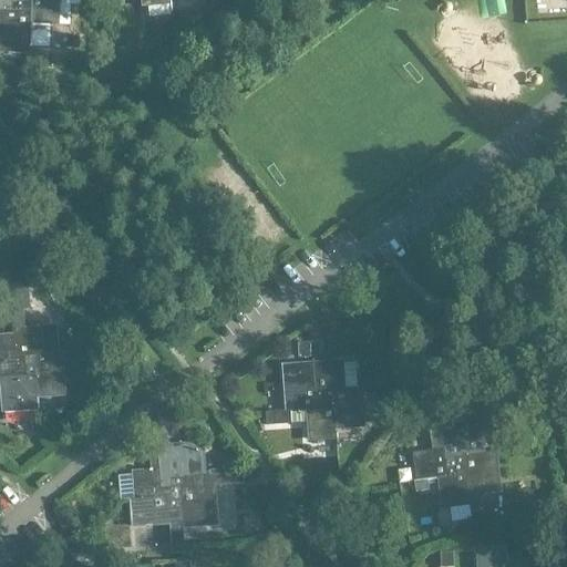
[(0,0),(0,12),(1,13),(19,13),(20,4),(11,4),(11,0),(0,0)]
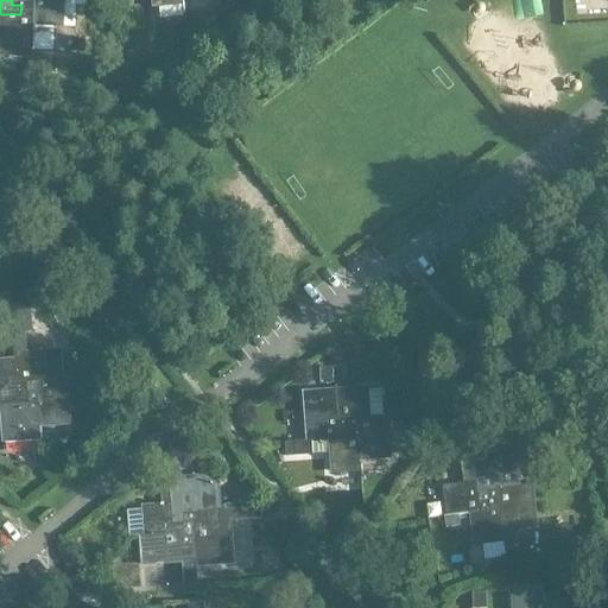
[(20,0),(21,5),(32,5),(31,26),(59,27),(59,0),(20,0)]
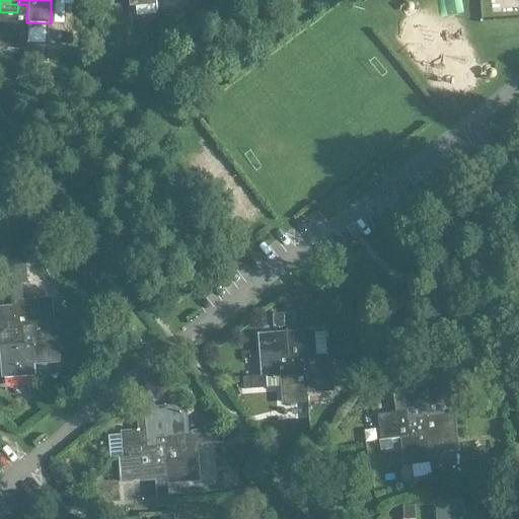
[(468,0),(448,0),(451,24),(470,22),(468,0)]
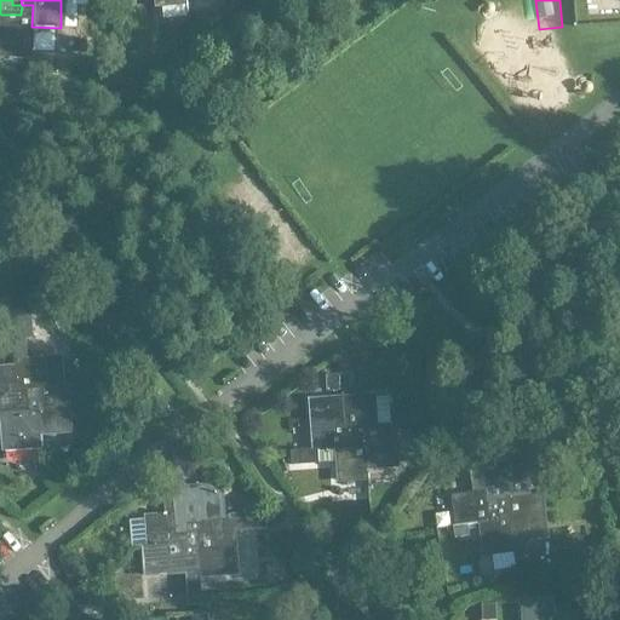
[(0,13),(0,46),(30,47),(32,27),(33,5),(22,5),(21,15),(1,15),(0,13)]
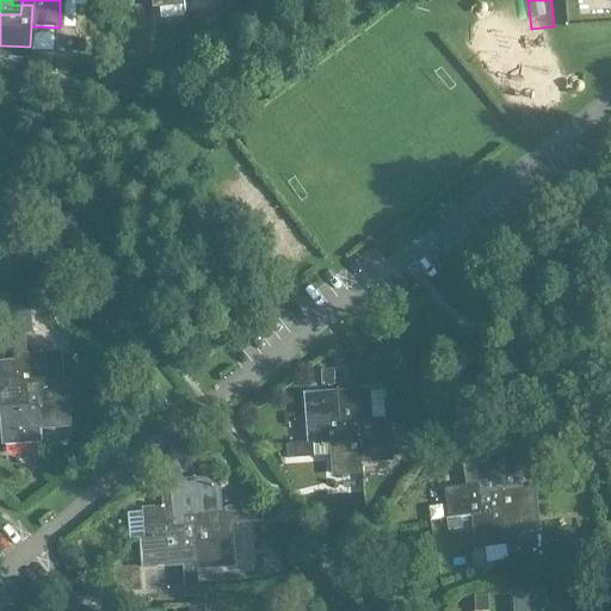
[(60,355),(14,358),(16,378),(17,397),(28,396),(26,386),(48,383),(62,382),(60,355)]
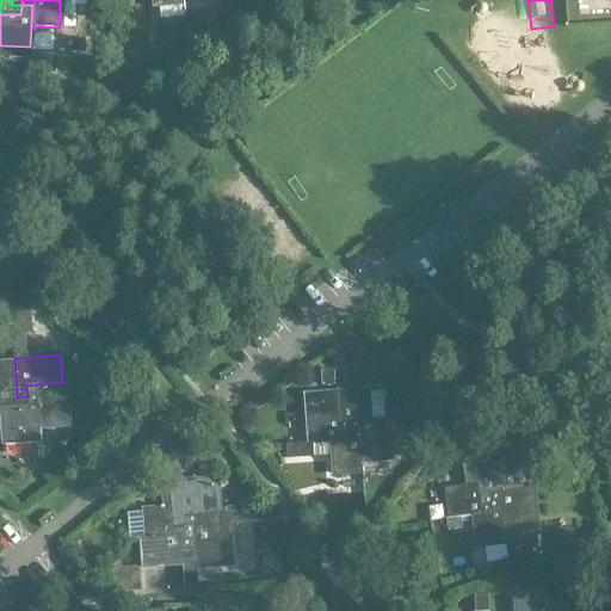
[(16,378),(0,378),(0,408),(1,408),(10,407),(28,406),(28,396),(17,397),(16,378)]
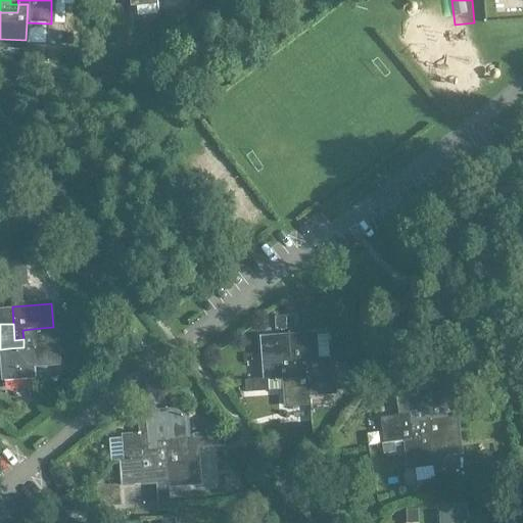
[(76,325),(60,327),(60,332),(63,334),(83,333),(85,330),(84,325),(76,325)]
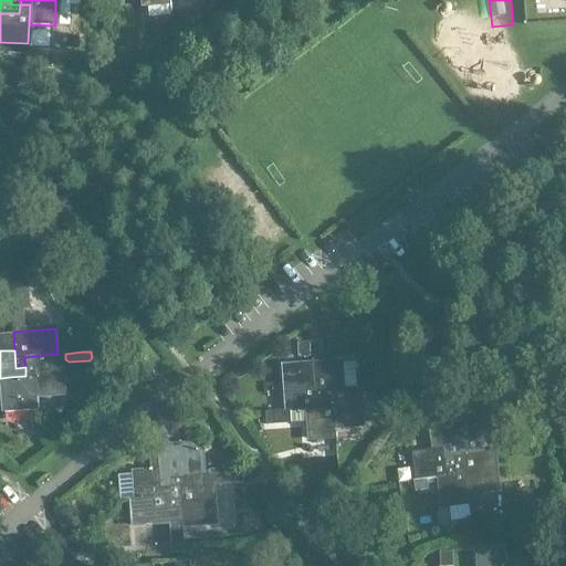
[(44,355),(24,357),(25,367),(34,366),(37,386),(37,392),(53,391),(53,385),(63,384),(61,357),(62,357),(62,354),(61,354),(44,355)]
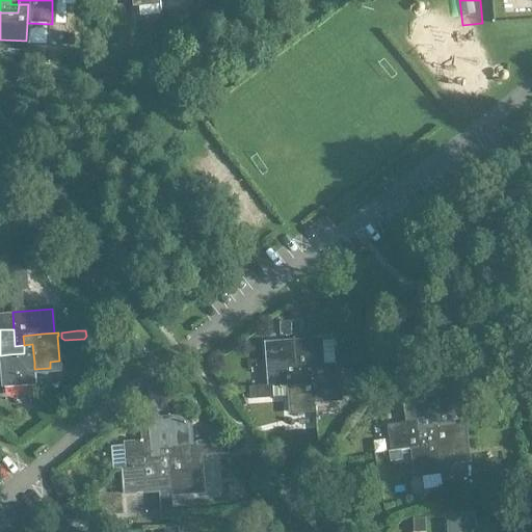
[(321,342),(294,344),(295,361),(296,376),(306,376),(306,368),(323,367),(321,342)]
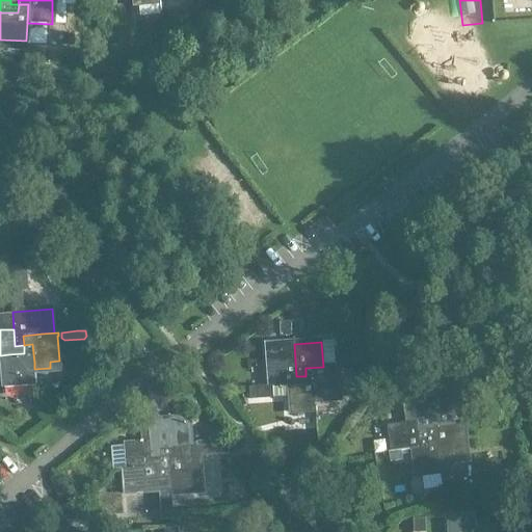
[(8,354),(1,355),(1,361),(4,387),(36,383),(35,380),(34,369),(34,363),(32,344),(24,345),(24,353),(8,354)]
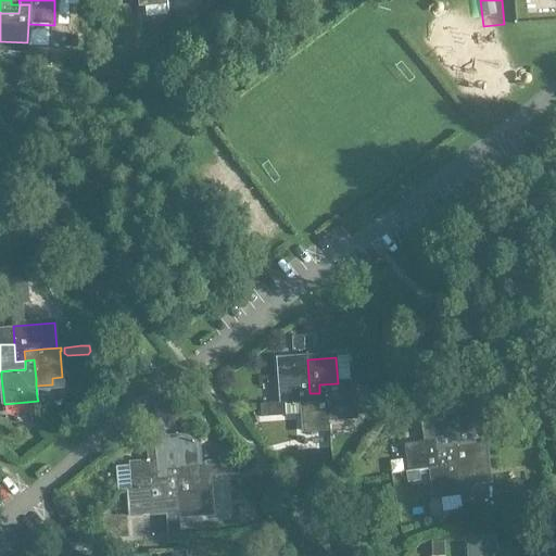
[(308,377),(280,379),(281,405),(302,403),(320,402),(319,393),(310,393),(308,377)]
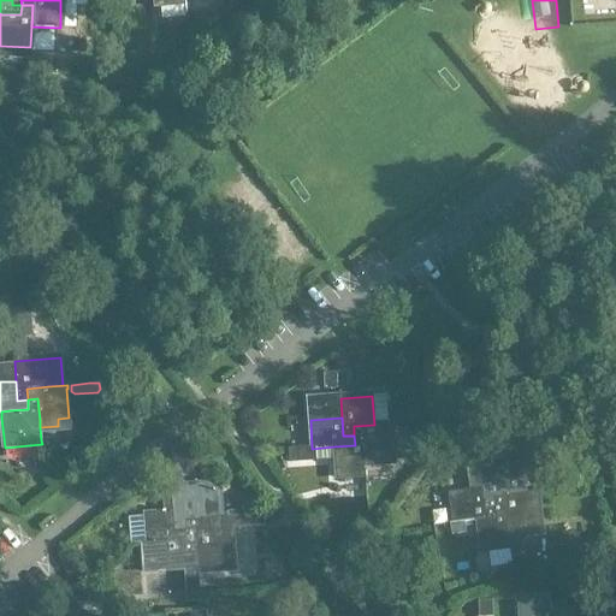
[(374,425),(354,426),(354,436),(363,434),(365,456),(366,466),(383,466),(383,456),(394,455),(392,427),(395,427),(394,424),(392,424),(374,425)]
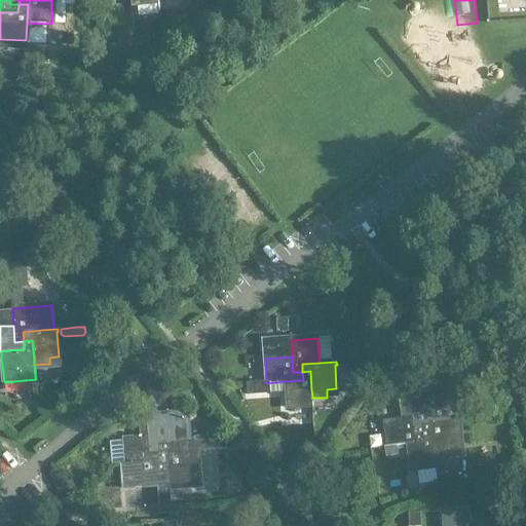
[(365,363),(347,364),(347,371),(365,370),(365,363)]
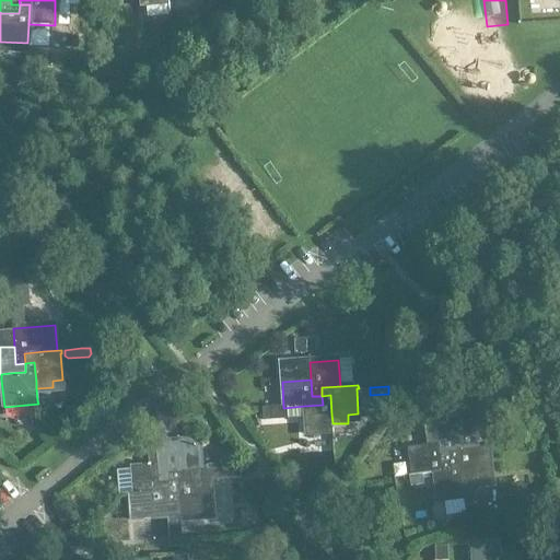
[(323,405),(304,406),(306,435),(333,434),(333,423),(331,415),(330,395),(322,396),(323,405)]
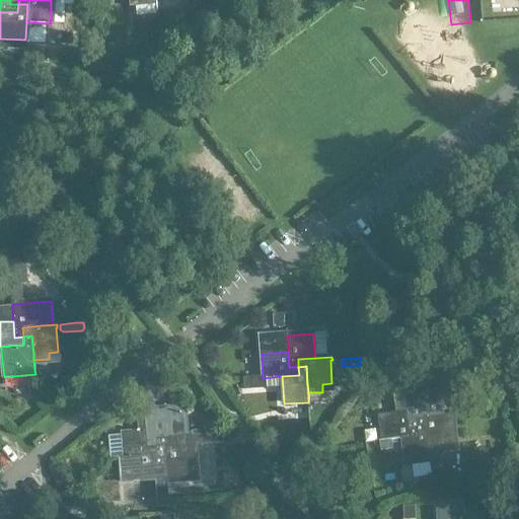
[(410,375),(401,376),(403,392),(408,391),(412,387),(410,375)]
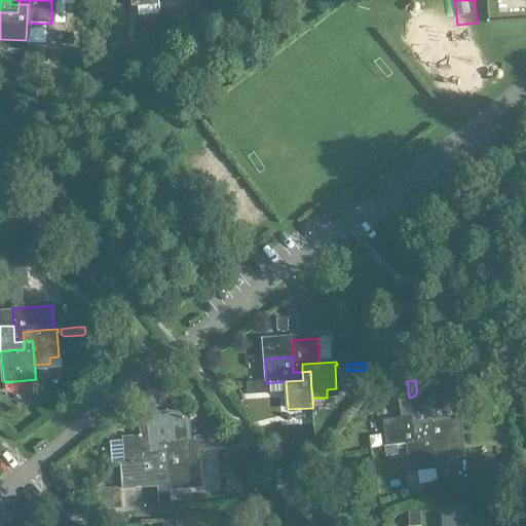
[(407,382),(399,384),(401,401),(409,400),(407,382)]
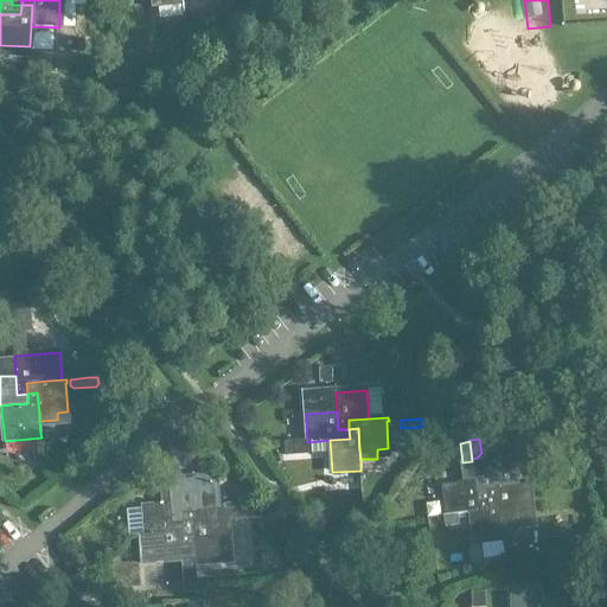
[(311,442),(287,443),(287,455),(312,454),(311,442)]
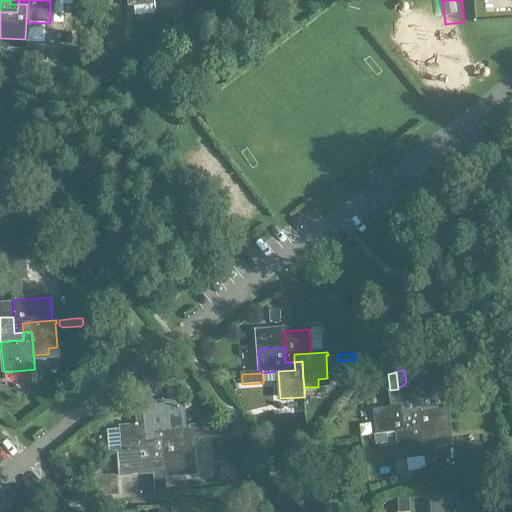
[(150,386),(142,387),(143,407),(152,406),(150,386)]
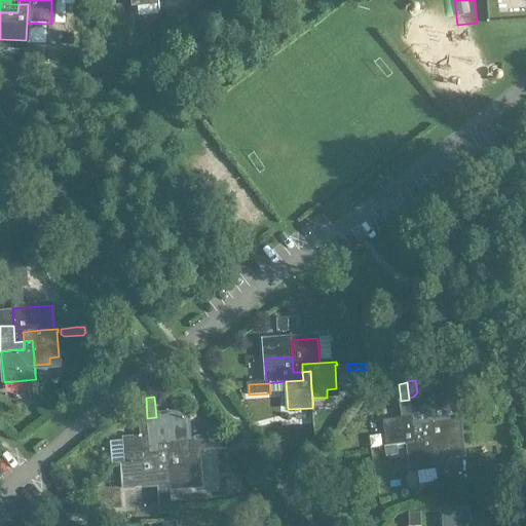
[(445,397),(410,402),(412,420),(414,436),(422,435),(421,426),(441,423),(448,422),(445,397)]
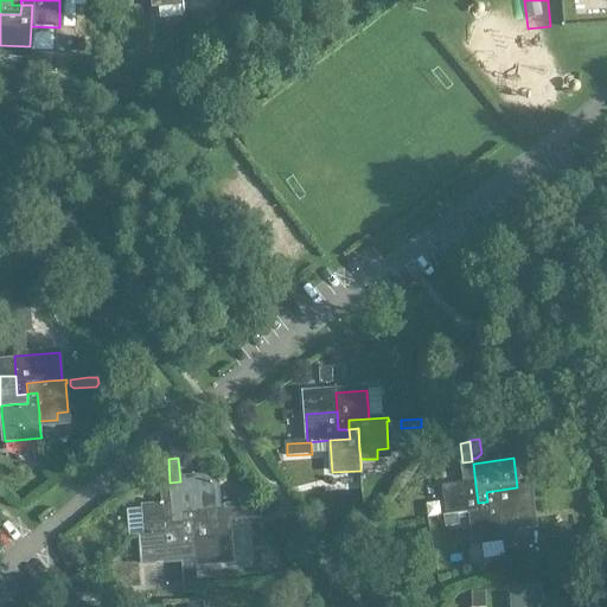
[(210,483),(170,486),(171,506),(172,524),(181,524),(181,515),(200,513),(215,512),(213,486),(210,483)]
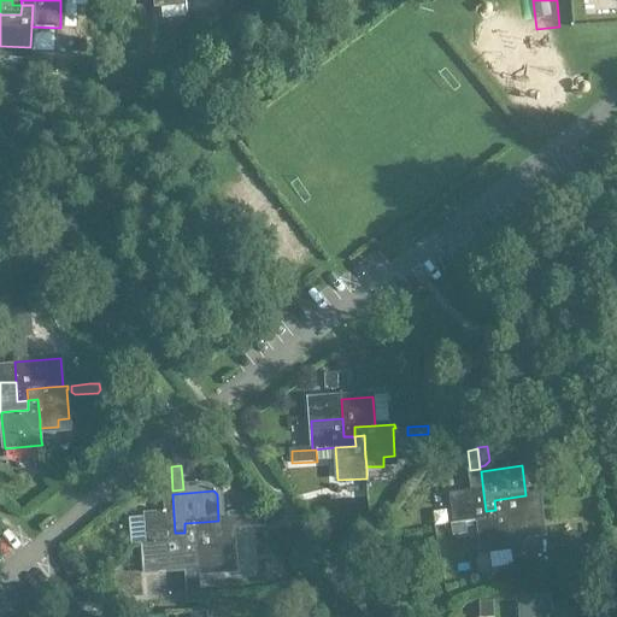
[(483,493),(452,498),(456,526),(477,523),(497,521),(495,510),(486,511),(483,493)]
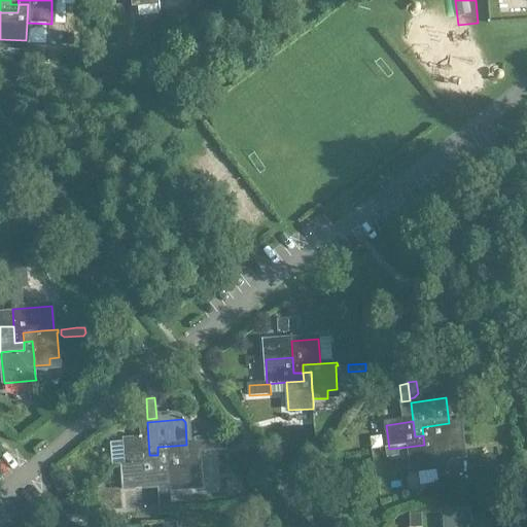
[(442,424),(422,427),(423,435),(431,434),(434,458),(436,470),(437,476),(447,475),(446,467),(441,464),(441,460),(465,457),(463,438),(461,438),(459,422),(449,423),(442,424)]
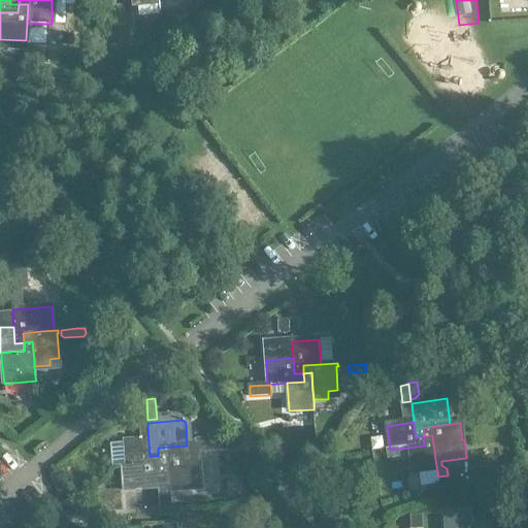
[(425,446),(408,448),(413,474),(437,471),(435,459),(432,435),(424,436),(425,446)]
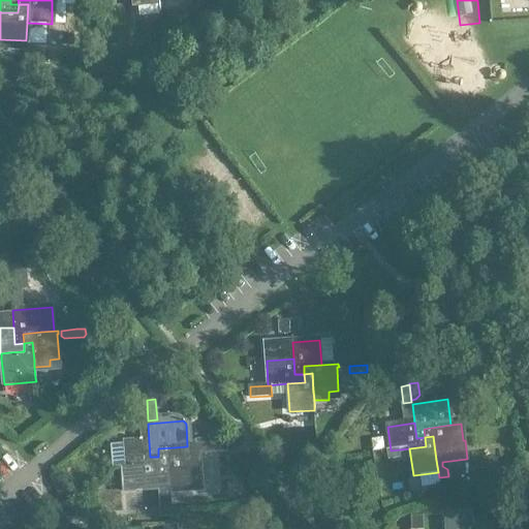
[(149,441),(125,442),(126,468),(143,467),(158,465),(158,457),(150,457),(149,441)]
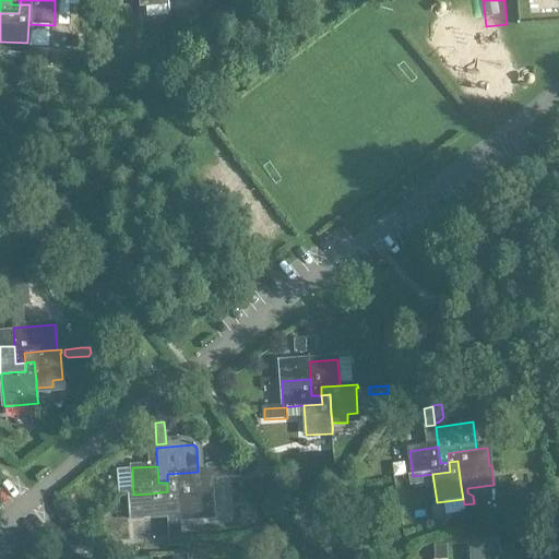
[(238,476),(238,467),(216,470),(217,477),(238,476)]
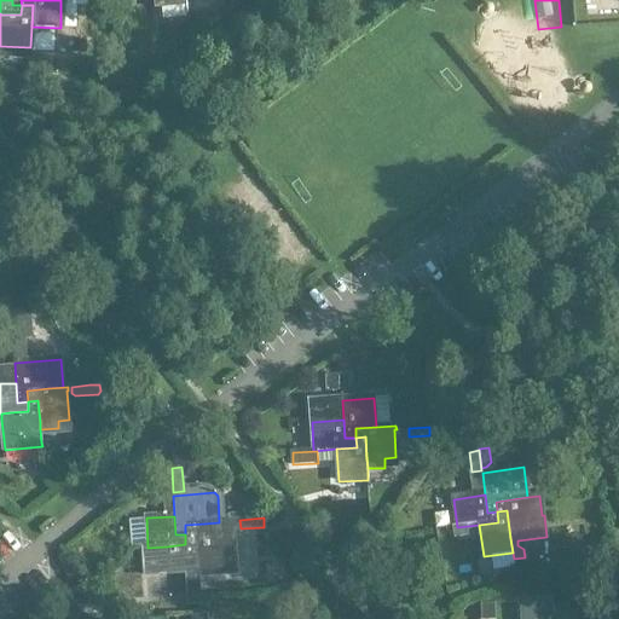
[(204,524),(185,525),(185,534),(196,533),(197,553),(197,554),(198,573),(200,574),(200,577),(236,574),(233,550),(229,550),(226,550),(224,525),(226,525),(226,521),(224,521),(219,522),(204,524)]
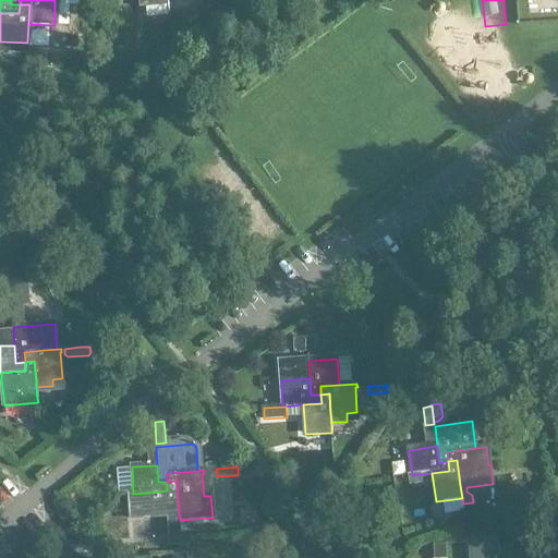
[(167,490),(150,493),(153,518),(179,517),(178,499),(178,498),(177,481),(167,482),(167,490)]
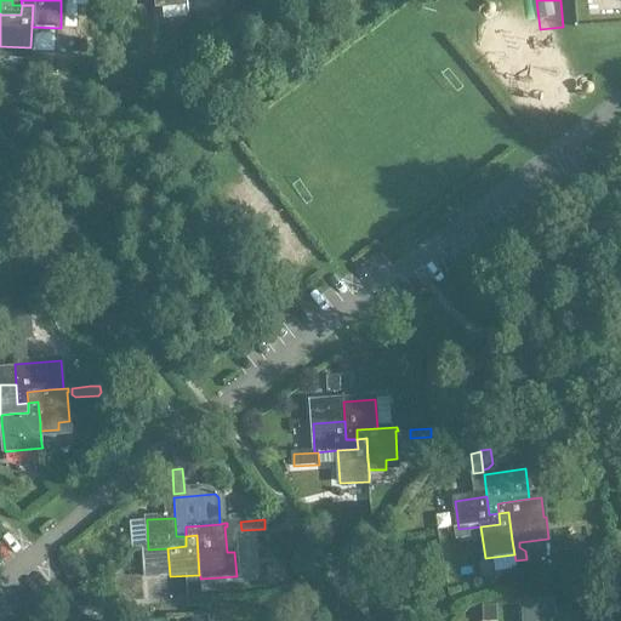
[(201,591),(189,591),(191,607),(203,605),(201,591)]
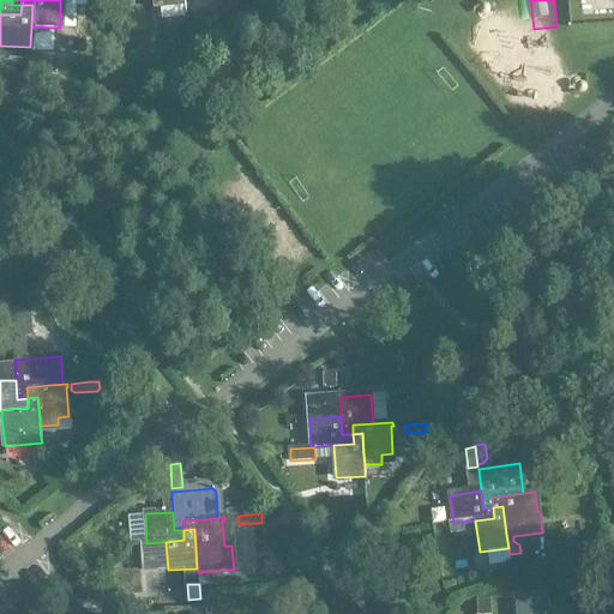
[(564,589),(551,589),(552,603),(564,603),(564,589)]
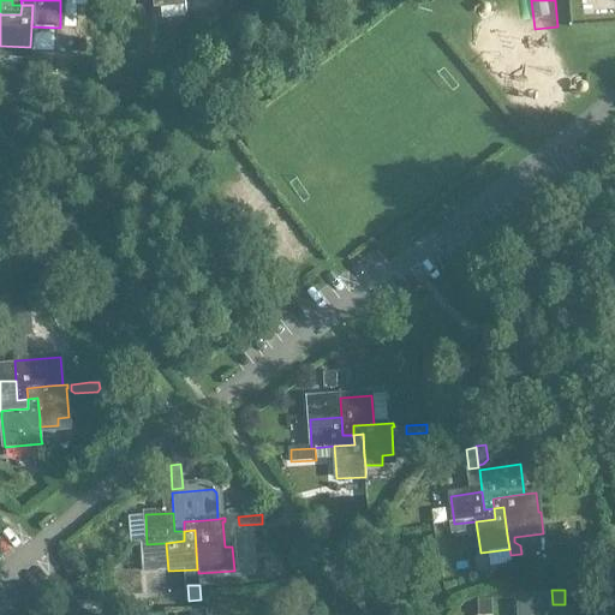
[(538,605),(520,605),(520,614),(551,614),(553,610),(551,596),(537,596),(538,605)]
